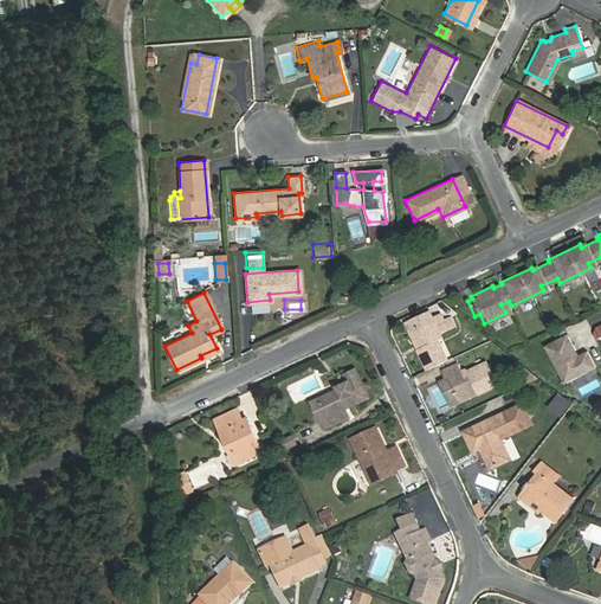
[(435,338),(439,336),(437,332),(452,325),(447,314),(440,317),(438,312),(428,315),(426,310),(402,321),(407,329),(412,327),(420,345),(415,347),(425,367),(445,358),(435,338)]
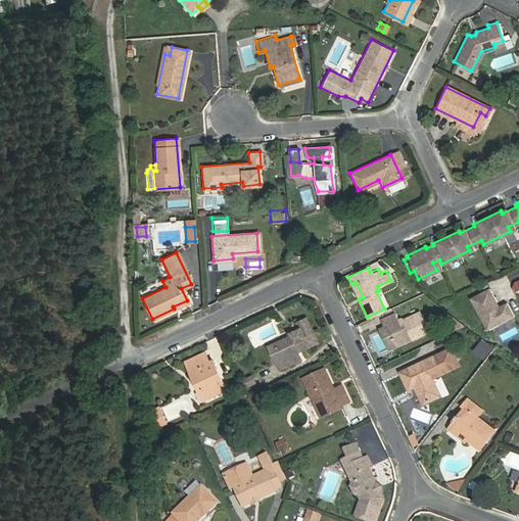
[(518,276),(509,281),(513,290),(518,287),(518,276)]
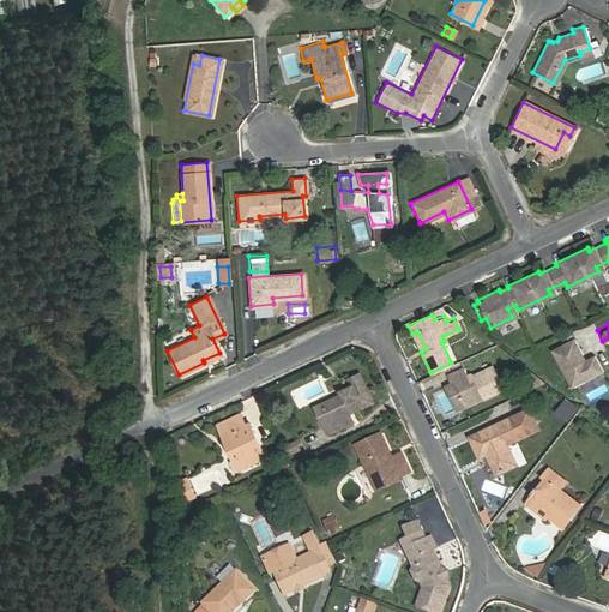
[(173,336),(161,341),(163,348),(176,342),(173,336)]
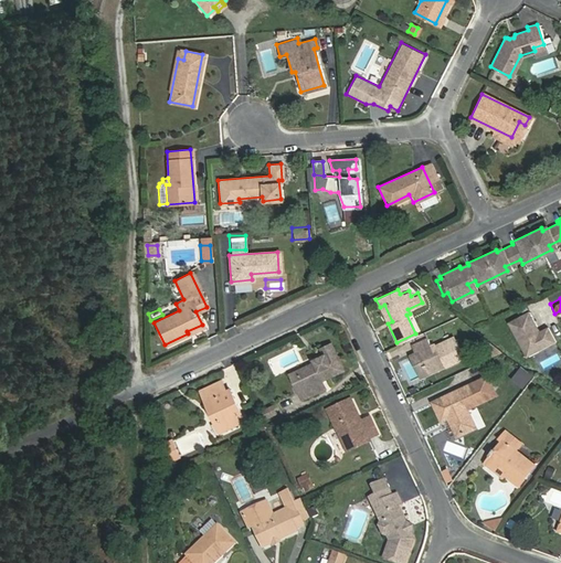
[(528,309),(507,319),(524,354),(553,340),(546,326),(538,329),(528,309)]
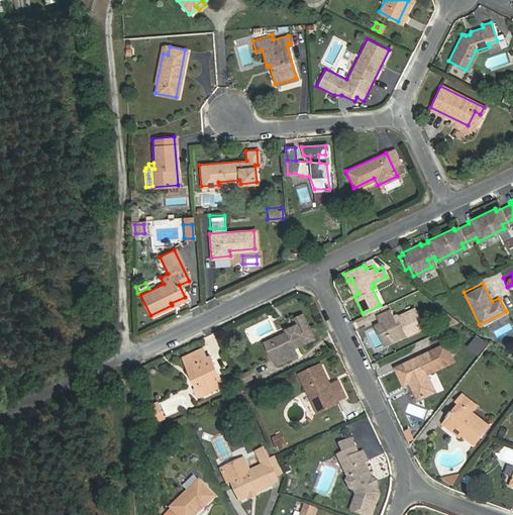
[(422,325),(413,307),(396,315),(396,313),(392,315),(389,309),(375,315),(378,322),(381,321),(388,336),(403,330),(405,334),(422,325)]
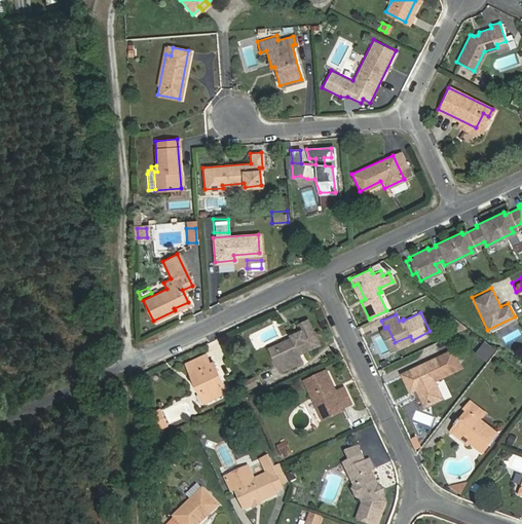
[(452,316),(445,320),(450,332),(464,326),(452,316)]
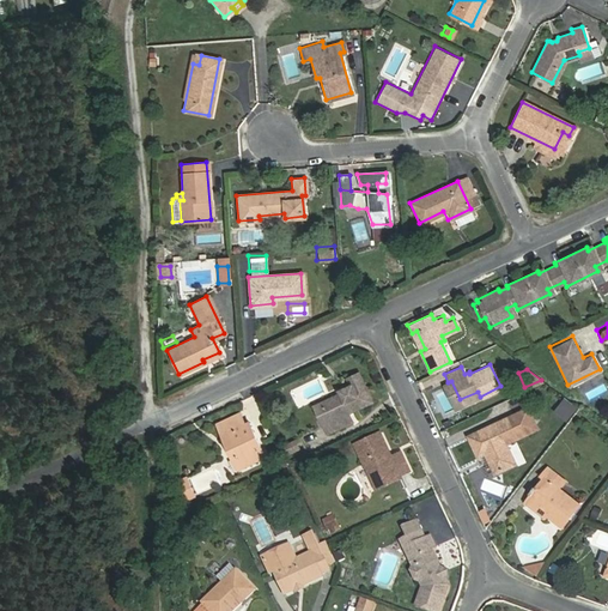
[(346,411),(370,400),(357,371),(345,377),(348,385),(339,389),(340,392),(312,404),(326,431),(350,419),(346,411)]
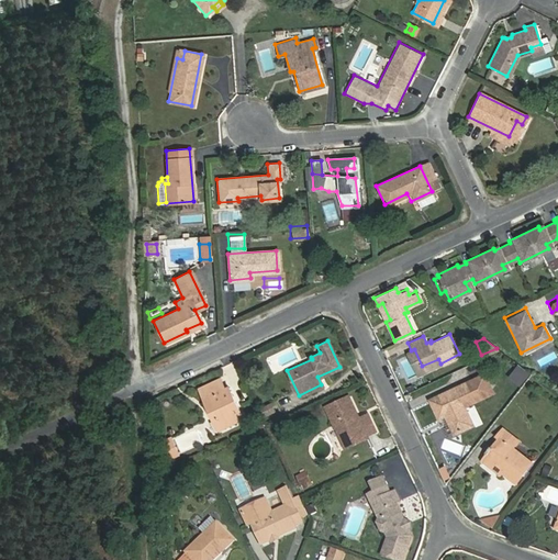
[(510,369),(506,374),(517,381),(521,376),(510,369)]
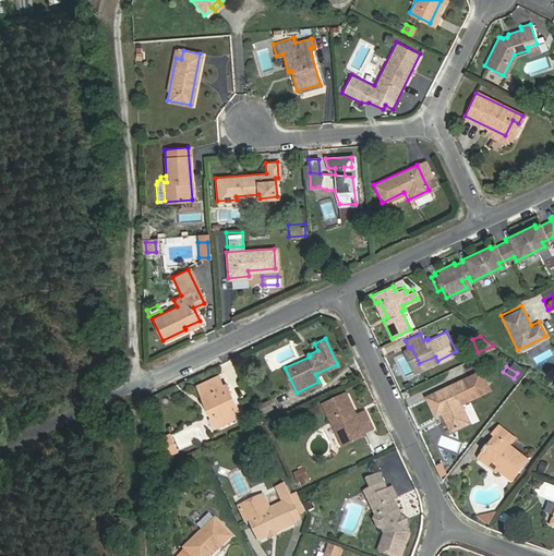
[(479,371),(465,378),(473,397),(488,390),(479,371)]
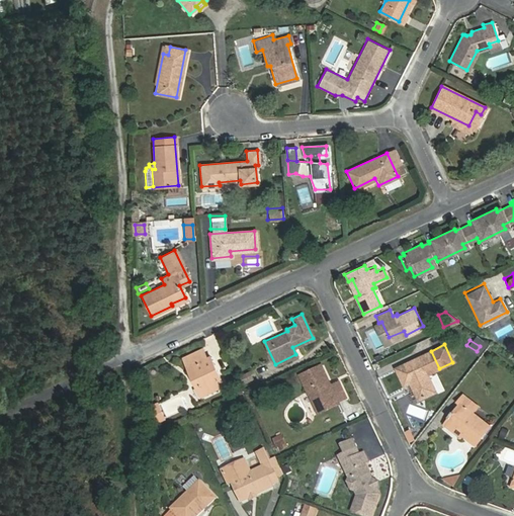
[(204,392),(222,383),(208,356),(204,357),(200,349),(185,356),(189,365),(187,366),(191,375),(195,373),(204,392)]
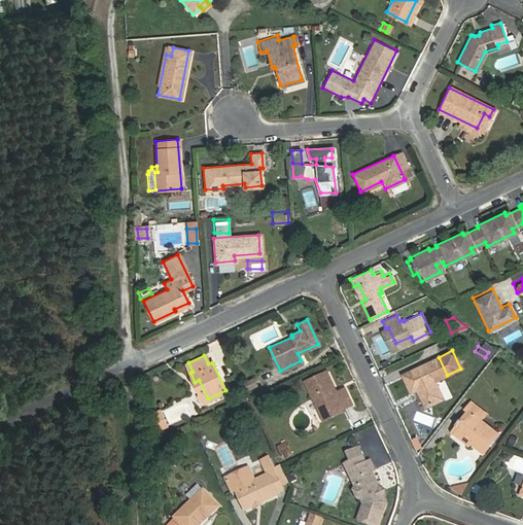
[(439,357),(425,362),(402,374),(409,391),(416,388),(423,405),(441,396),(433,381),(447,375),(439,357)]
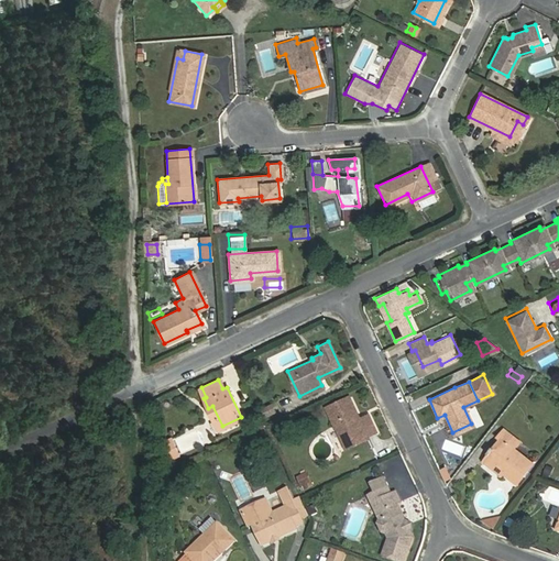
[(365,410),(358,414),(347,393),(321,405),(341,449),(368,437),(366,433),(375,430),(365,410)]
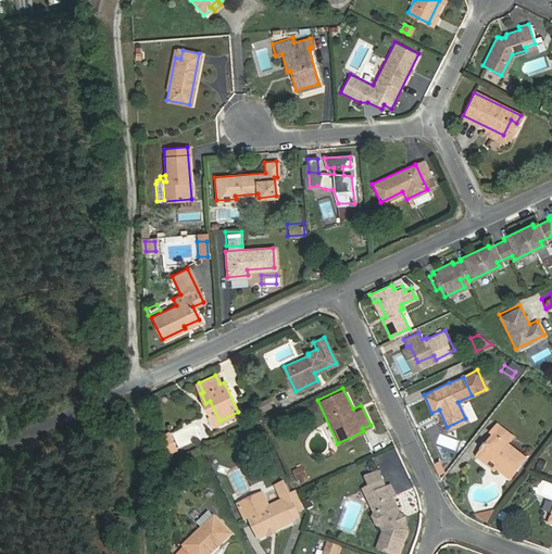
[(260,411),(271,404),(265,395),(254,402),(260,411)]
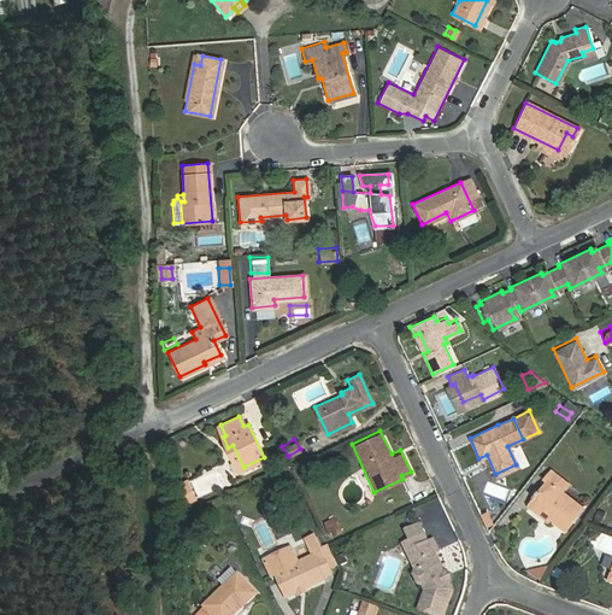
[(559,490),(565,482),(548,469),(542,478),(545,480),(530,498),(551,514),(548,516),(563,528),(581,507),(559,490)]
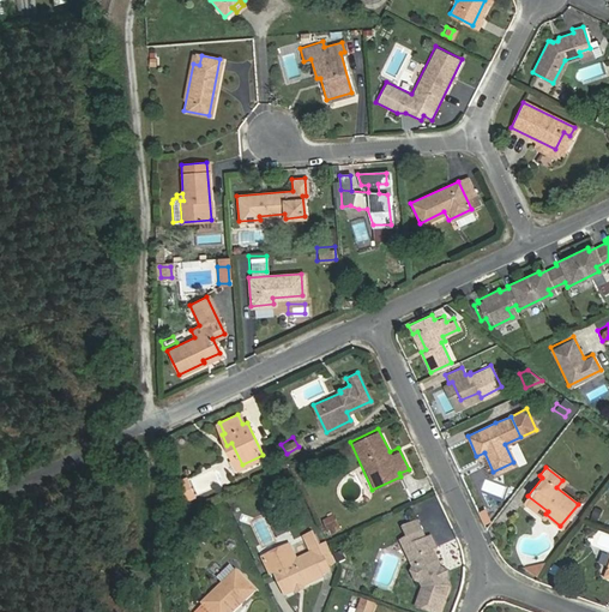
[(288,477),(276,475),(275,484),(287,485),(288,477)]
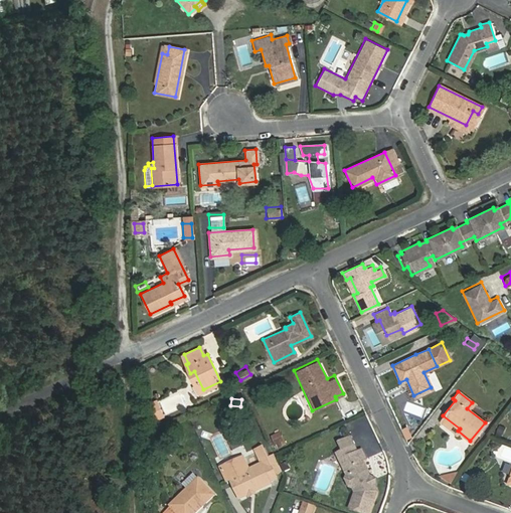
[(155,399),(148,403),(151,409),(158,406),(155,399)]
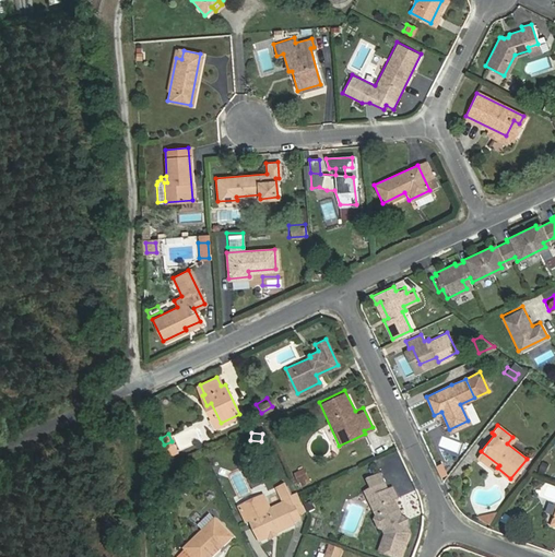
[(172,441),(164,445),(168,453),(176,449),(172,441)]
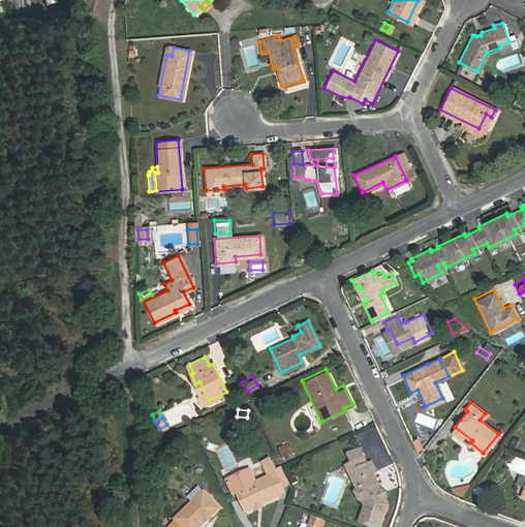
[(284,443),(276,447),(281,459),(289,455),(284,443)]
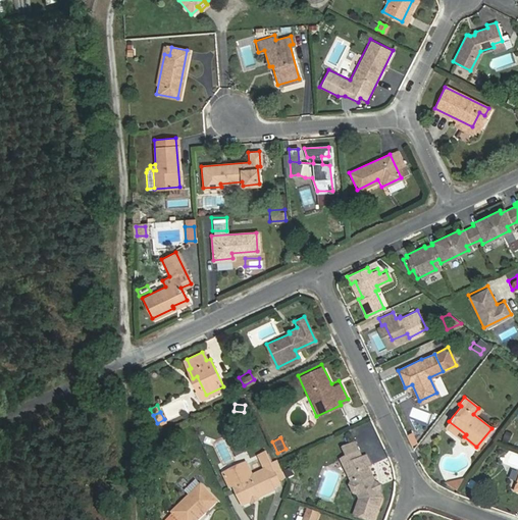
[(256,455),(263,468),(250,474),(244,461),(221,471),(227,484),(230,483),(241,504),(249,500),(250,502),(256,499),(255,497),(271,488),(270,486),(278,482),(263,452),(256,455)]
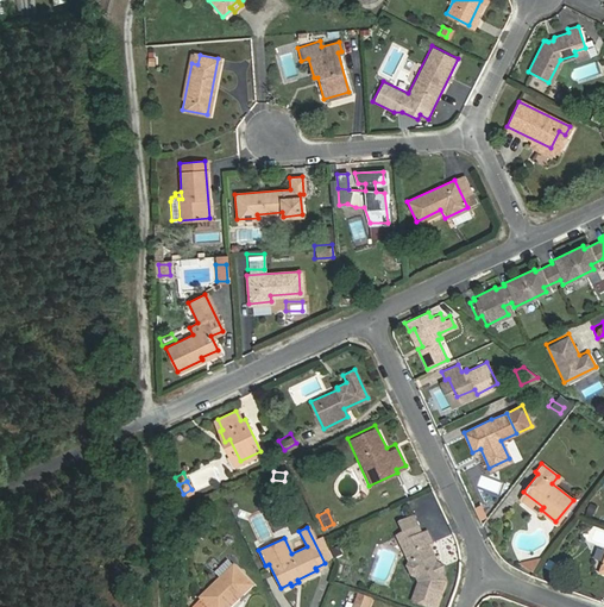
[(441,580),(433,561),(426,543),(428,542),(425,532),(401,543),(408,559),(407,564),(410,573),(415,575),(417,581),(411,599),(433,606),(441,580)]
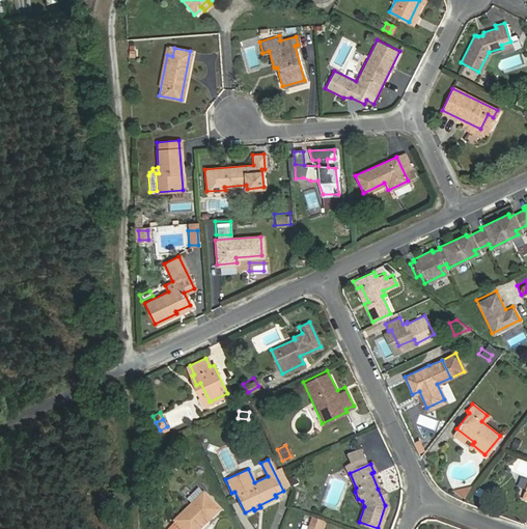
[(196,528),(218,508),(202,492),(173,520),(182,528),(196,528)]
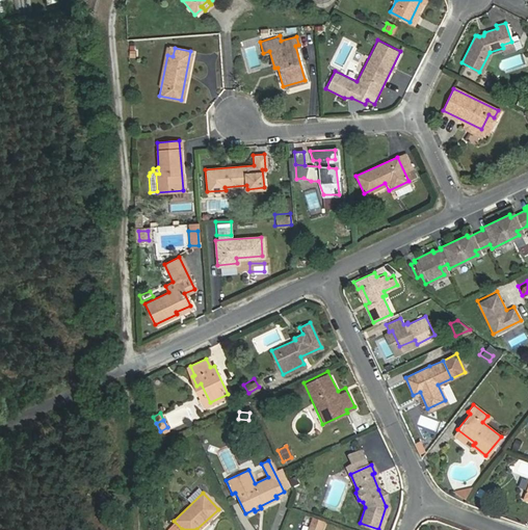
[(313,518),(308,529),(310,529),(318,529),(322,521),(313,518)]
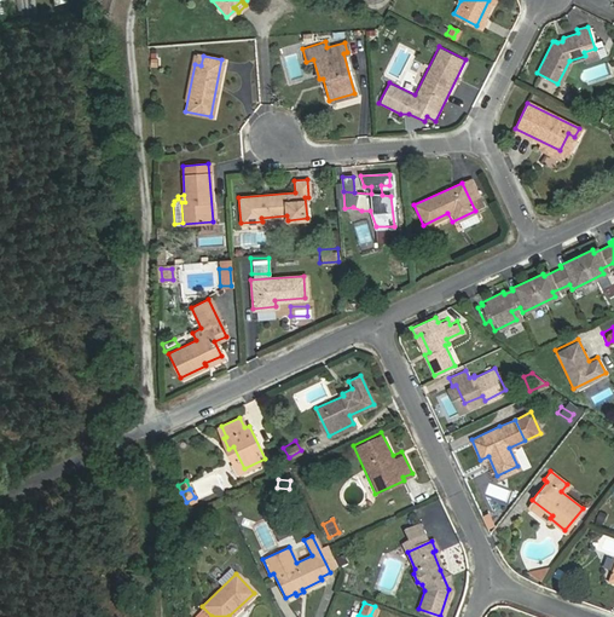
[(212,616),(202,606),(190,616),(212,616)]
